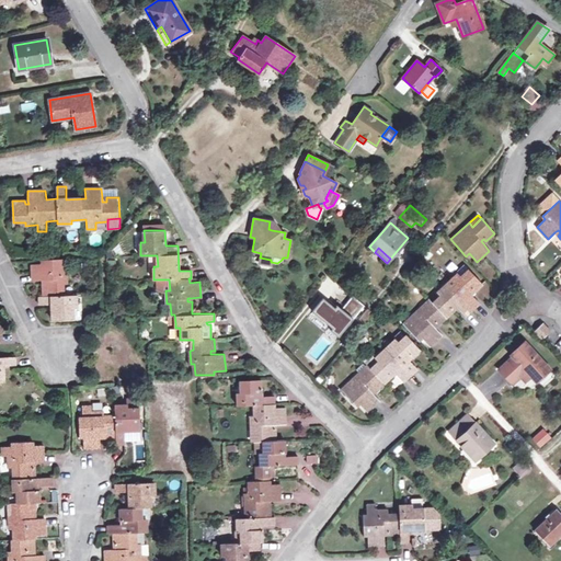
[(33,281),(44,279),(48,279),(48,284),(44,284),(44,296),(39,296),(41,305),(52,305),(53,320),(75,319),(75,308),(78,308),(78,294),(66,295),(65,284),(69,284),(68,271),(65,271),(65,259),(44,260),(44,263),(33,264),(33,281)]
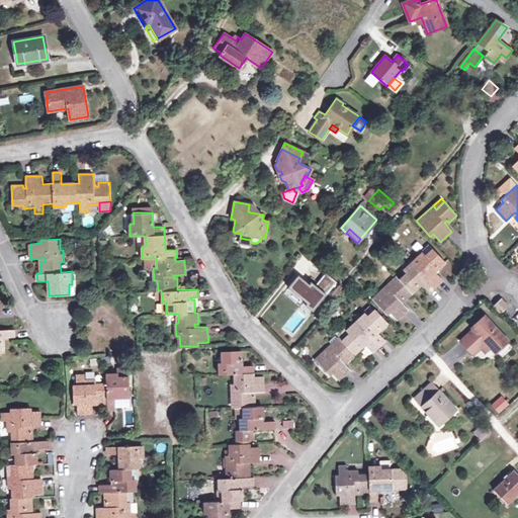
[(430,245),(422,252),(425,256),(433,249),(430,245)]
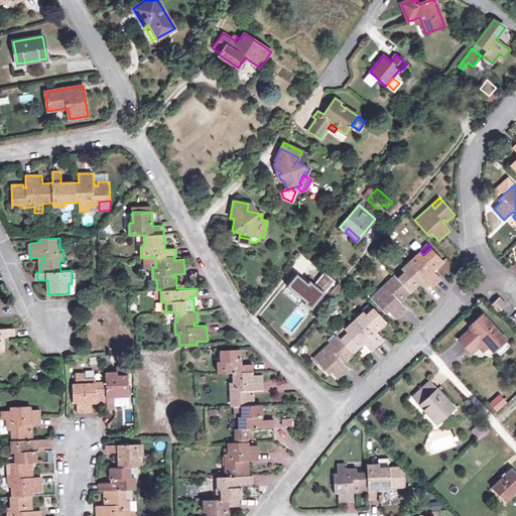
[(423,255),(420,251),(401,268),(404,272),(397,279),(390,285),(387,282),(370,297),(385,313),(387,311),(394,318),(405,307),(399,302),(419,283),(427,291),(440,278),(432,270),(442,261),(431,248),(423,255)]
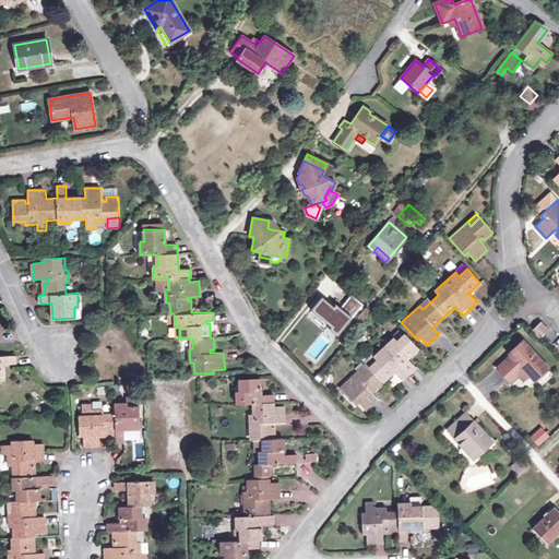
[(334,307),(321,297),(310,310),(331,326),(329,329),(336,335),(363,306),(352,296),(341,308),(336,305),(334,307)]
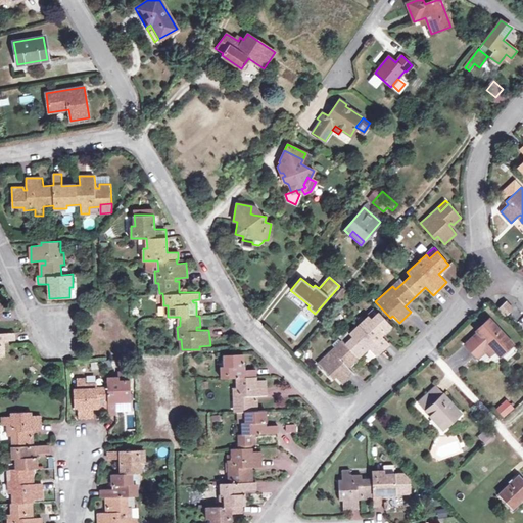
[(399,279),(392,286),(395,289),(402,283),(399,279)]
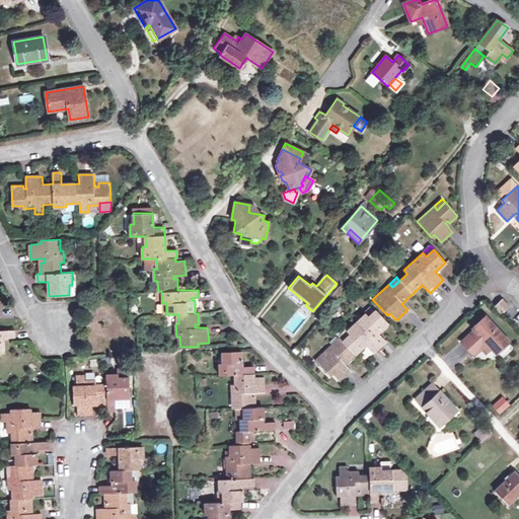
[(0,314),(1,314),(0,300),(0,299),(0,353),(4,353),(4,338),(14,338),(14,329),(0,329),(0,314)]
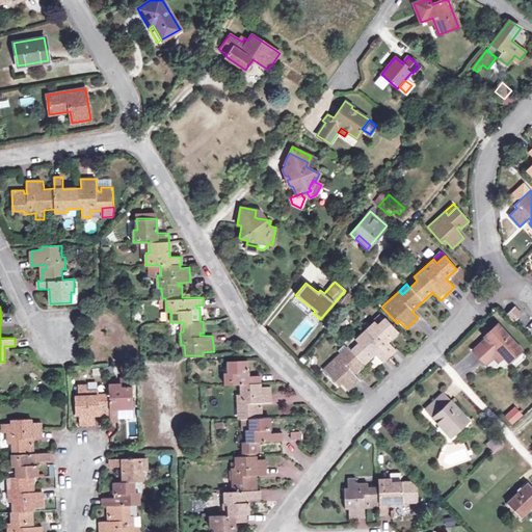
[(514,321),(522,314),(513,307),(506,313),(514,321)]
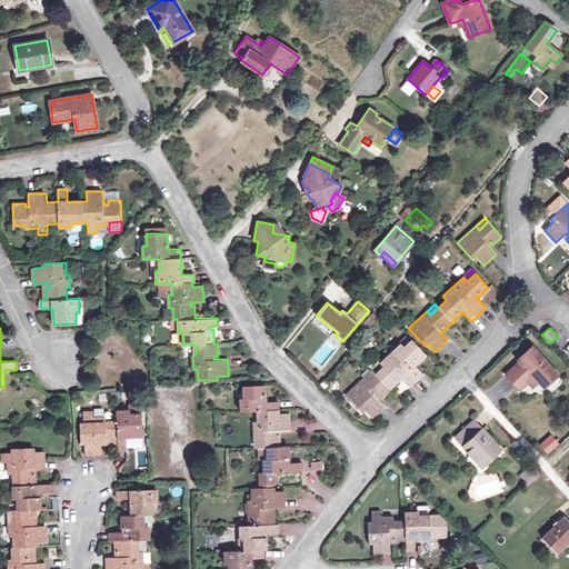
[(405,347),(411,340),(408,337),(400,343),(405,347)]
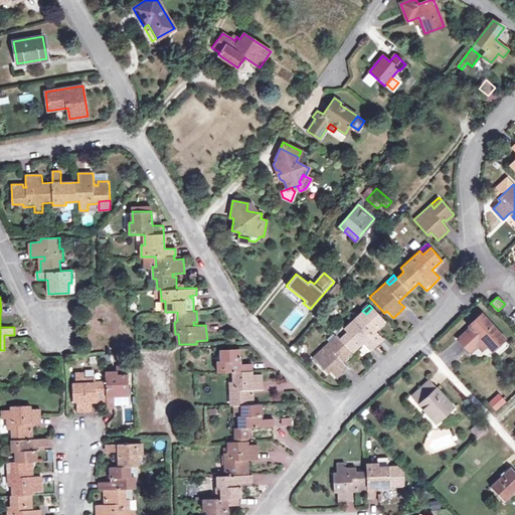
[(372,308),(366,314),(362,311),(343,329),(346,332),(339,339),(332,345),(329,342),(312,357),(327,373),(329,371),(336,378),(347,367),(341,361),(362,342),(369,350),(382,338),(375,330),(384,321),(372,308)]
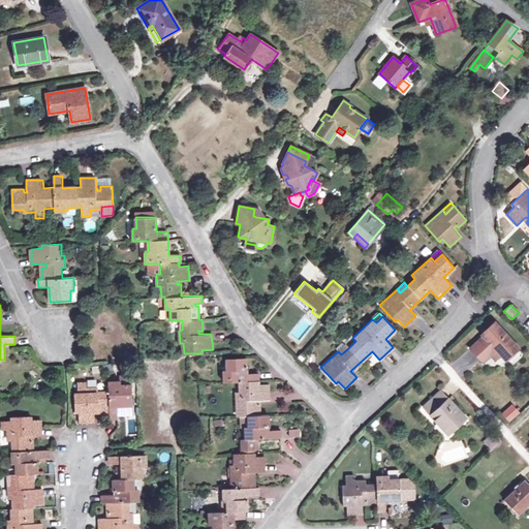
[(472,350),(483,361),(490,353),(496,361),(502,355),(505,359),(507,356),(518,347),(496,323),(481,337),(484,340),(472,350)]
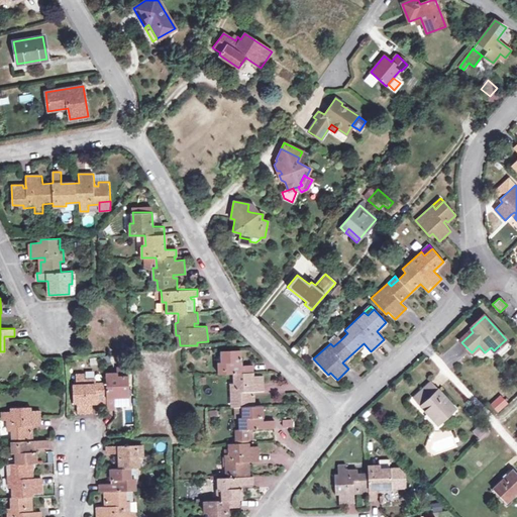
[(333,346),(340,340),(335,334),(328,340),(330,343),(333,346)]
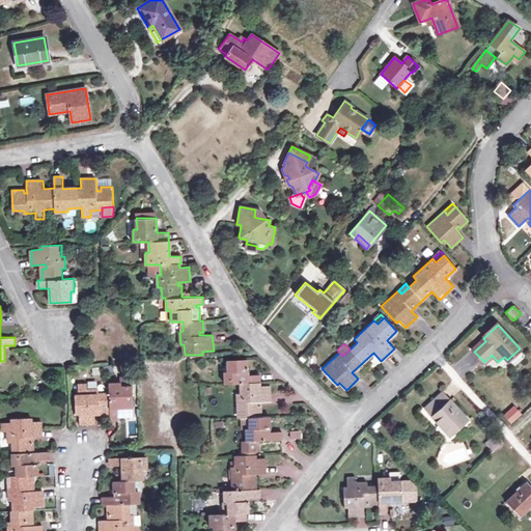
[(255,401),(260,401),(270,400),(270,385),(258,386),(257,382),(259,382),(259,373),(247,373),(246,358),(226,359),(227,370),(222,371),(223,384),(240,383),(240,393),(235,393),(236,418),(240,418),(241,429),(245,429),(245,441),(241,441),(242,452),(254,451),(254,450),(253,441),(257,440),(281,440),(281,431),(269,431),(269,416),(260,417),(260,404),(256,404),(255,401)]
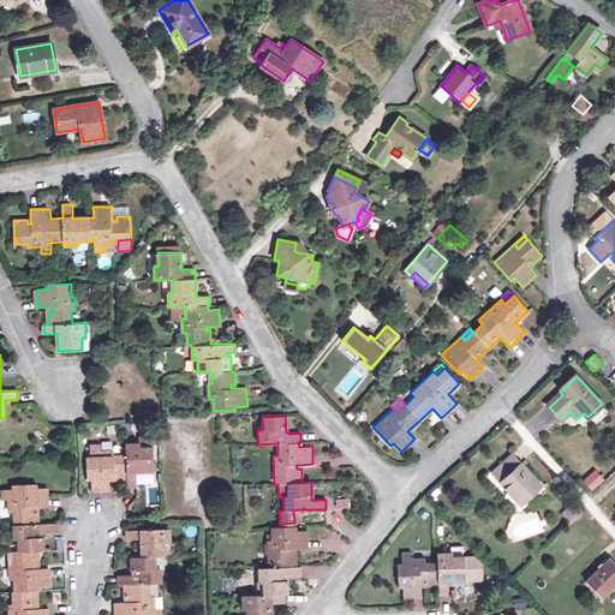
[(113,473),(113,478),(127,477),(127,485),(137,485),(136,471),(154,470),(153,436),(139,437),(139,443),(126,443),(126,454),(113,454),(113,452),(100,452),(100,446),(90,446),(90,457),(87,457),(88,478),(91,478),(91,489),(109,488),(109,478),(109,473),(113,473)]
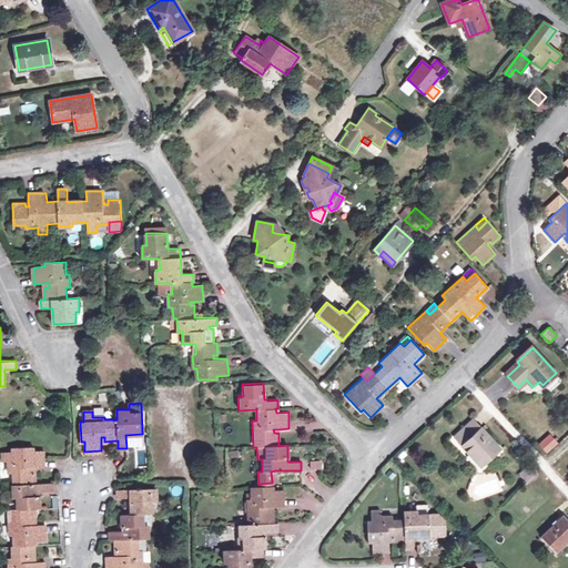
[(500,449),(474,421),(455,437),(470,455),(473,453),(484,464),(500,449)]
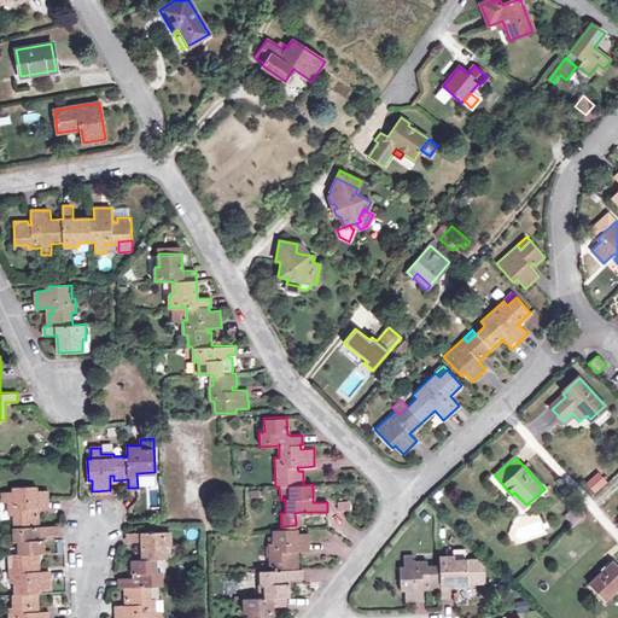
[(607,482),(600,474),(589,484),(596,493),(607,482)]
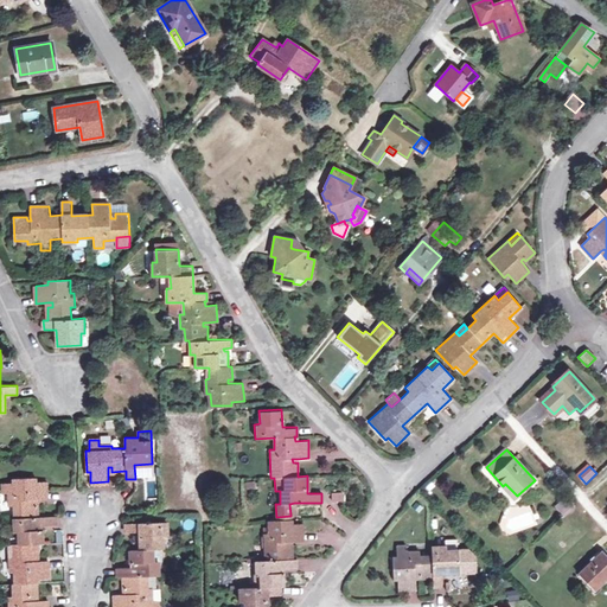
[(33,499),(37,499),(48,498),(46,481),(34,483),(34,478),(13,478),(14,483),(2,484),(2,493),(8,492),(10,506),(14,505),(16,531),(19,531),(19,544),(14,545),(14,556),(11,556),(11,572),(16,572),(16,583),(14,583),(14,598),(10,598),(10,606),(48,606),(48,600),(38,600),(33,600),(33,596),(38,596),(38,579),(49,579),(49,561),(38,561),(34,561),(34,557),(38,557),(38,544),(43,543),(43,526),(56,525),(56,516),(38,517),(37,503),(33,503),(33,499)]
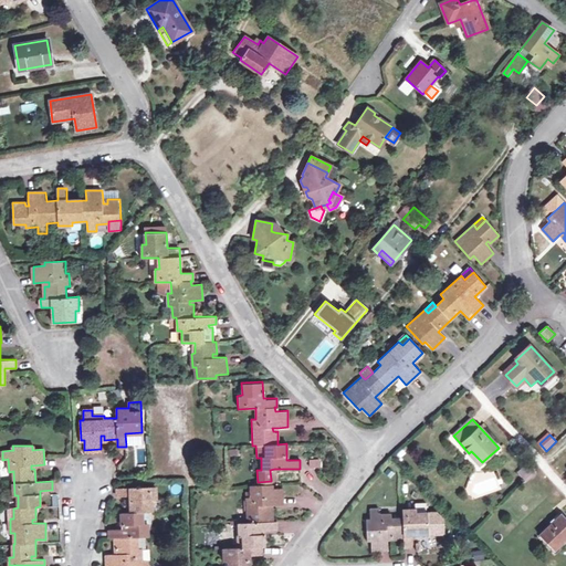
[(469,453),(480,464),(482,462),(471,451),(469,453)]
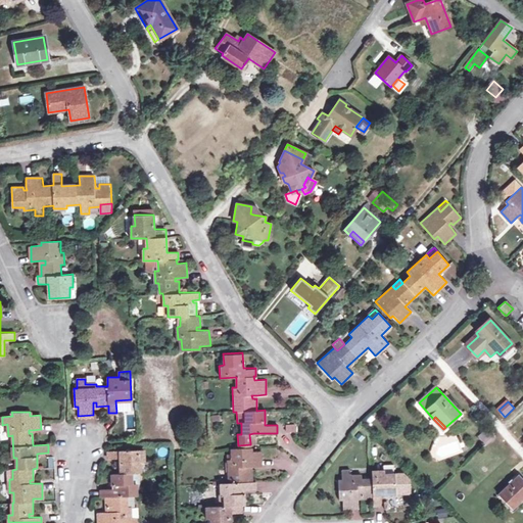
[(296,431),(295,423),(284,424),(285,432),(296,431)]
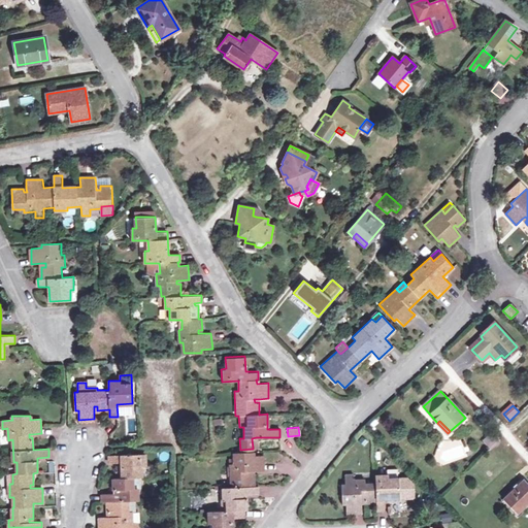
[(483,439),(490,447),(498,438),(491,431),(483,439)]
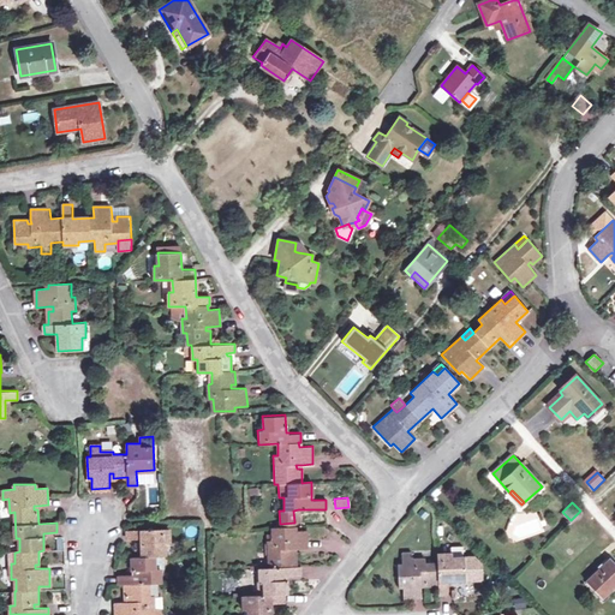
[(506,518),(512,541),(543,533),(537,511),(506,518)]
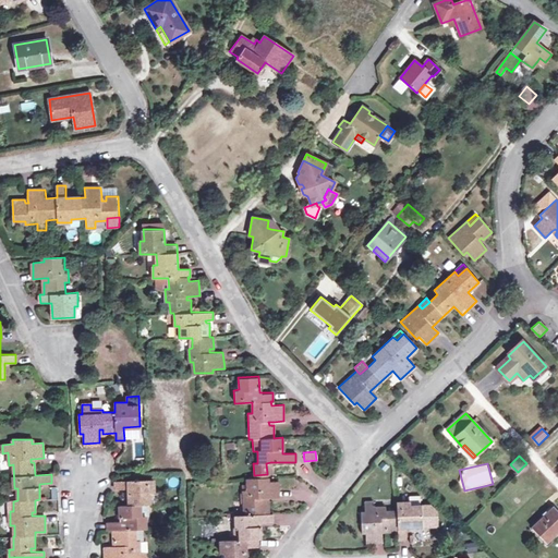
[(264,497),(267,497),(277,497),(277,481),(266,481),(266,477),(254,478),(246,478),(247,489),(243,489),(244,514),(234,514),(235,528),(238,528),(239,538),(219,540),(220,553),(223,553),(223,557),(244,557),(244,547),(257,547),(257,538),(259,538),(259,522),(273,522),(273,513),(268,513),(268,501),(264,501),(264,497)]
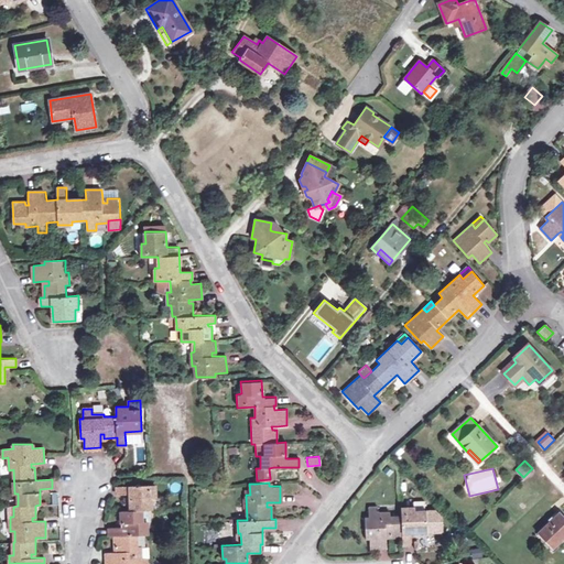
[(152,498),(155,498),(155,485),(117,486),(117,495),(129,495),(130,510),(120,510),(121,527),(108,528),(109,537),(115,537),(115,549),(119,549),(119,552),(115,552),(105,552),(106,563),(147,563),(147,557),(141,557),(140,545),(137,545),(137,535),(148,534),(148,521),(143,521),(143,509),(152,509),(152,508),(152,498)]
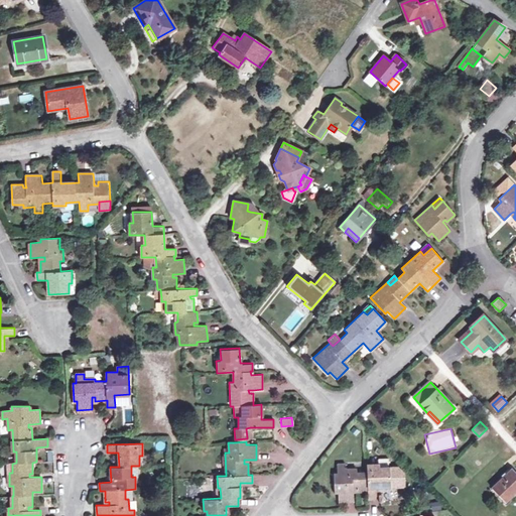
[(387,468),(387,467),(389,467),(389,458),(379,458),(379,465),(380,465),(380,468),(387,468)]
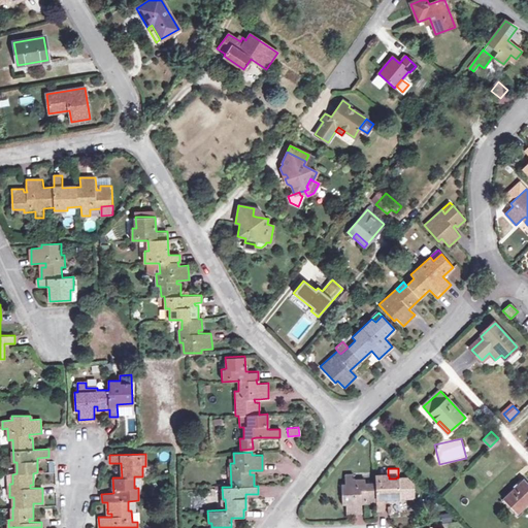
[(364,499),(364,503),(376,502),(377,510),(385,510),(384,499),(400,498),(400,493),(406,493),(405,477),(398,477),(396,477),(396,479),(389,479),(389,475),(388,475),(375,475),(376,483),(365,484),(365,480),(354,480),(354,474),(344,475),(345,486),(341,486),(342,503),(347,503),(347,514),(361,513),(361,503),(361,499),(364,499)]
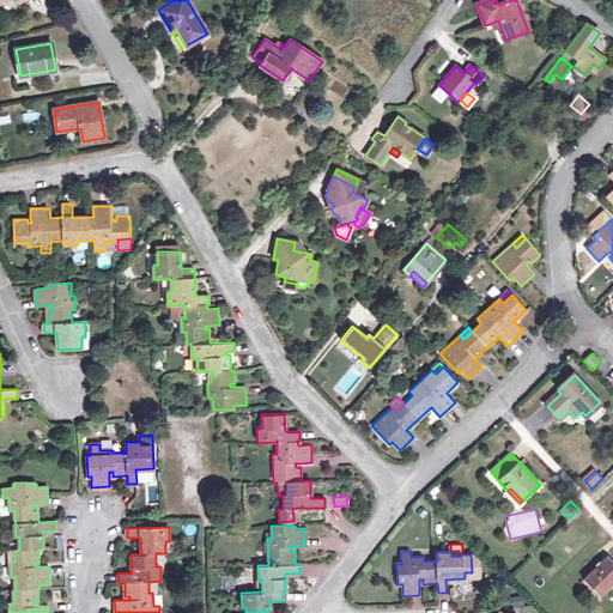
[(165,566),(165,553),(156,553),(156,566),(161,566),(165,566)]
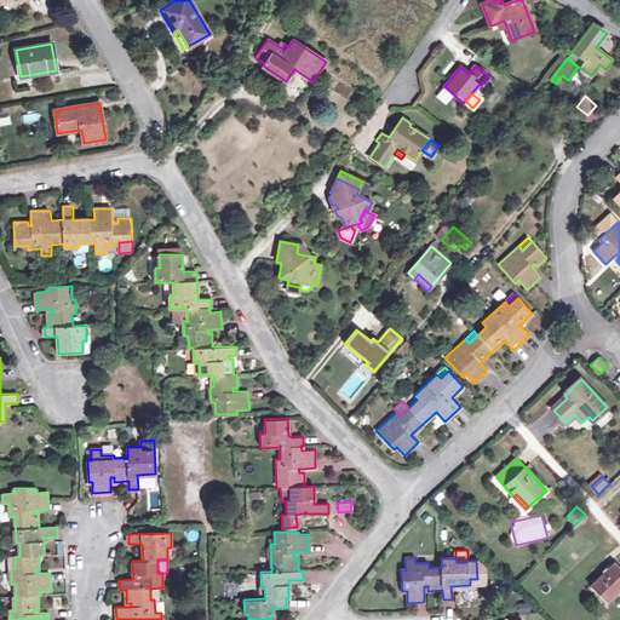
[(619,569),(614,564),(595,584),(610,601),(612,598),(619,590),(619,569)]
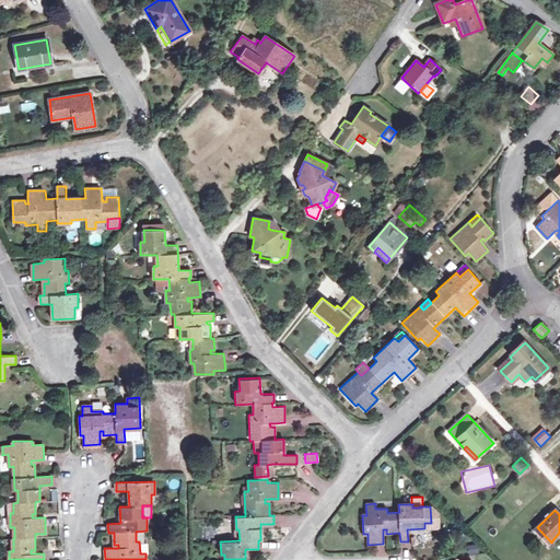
[(551,543),(537,527),(534,531),(550,548),(556,544),(552,540),(551,543)]
